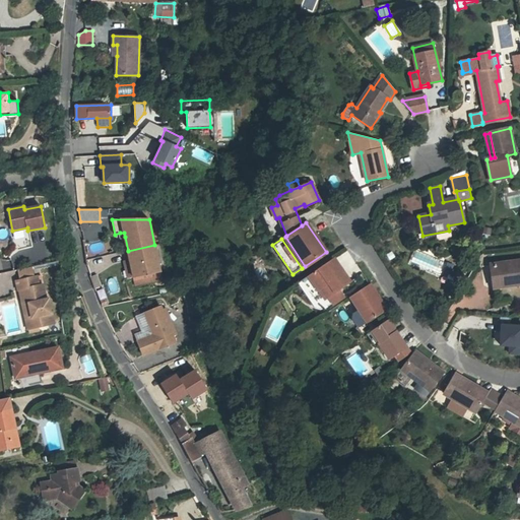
[(160,271),(154,245),(128,251),(130,262),(133,277),(160,271)]
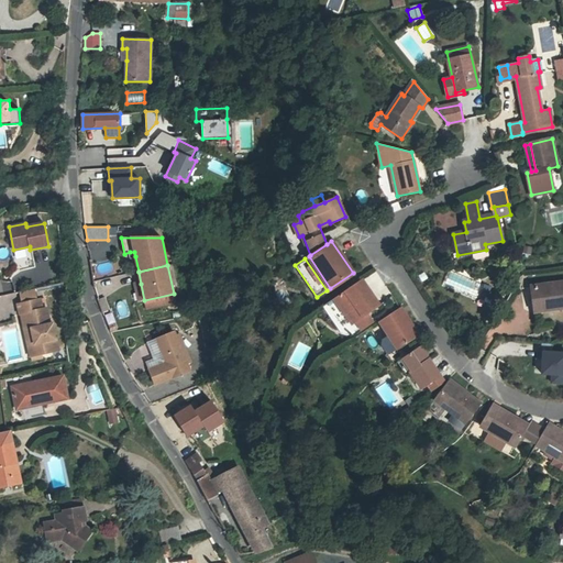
[(450,271),(443,287),(474,300),(481,284),(450,271)]
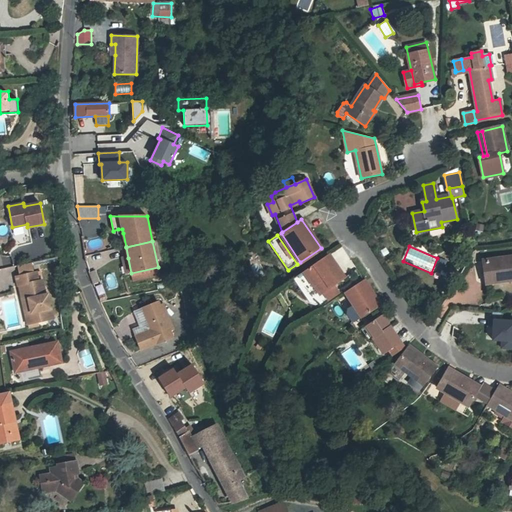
[(344,278),(328,255),(304,271),(314,286),(316,284),(323,293),(324,293),(334,285),(345,278),(344,278)]
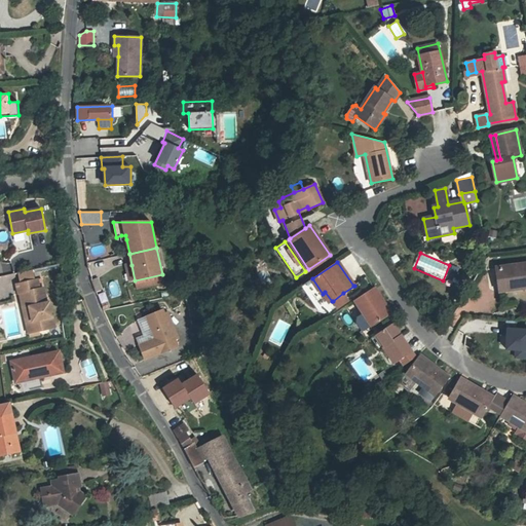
[(525,263),(503,267),(496,268),(499,291),(525,287),(525,263)]
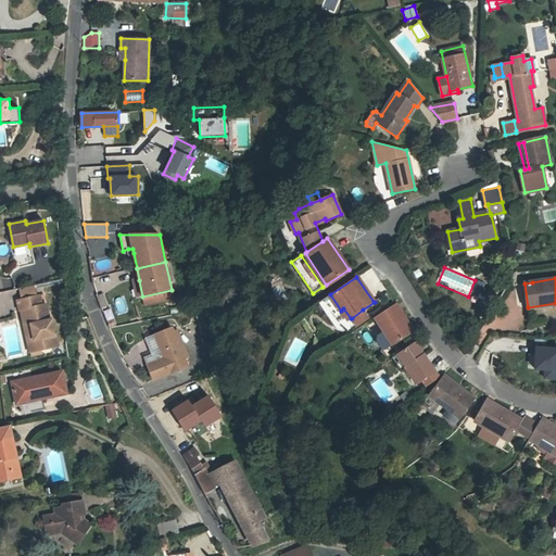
[(137,298),(142,297),(139,280),(133,281),(137,298)]
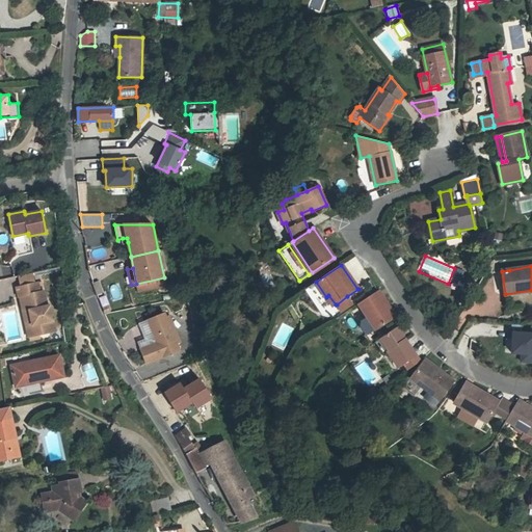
[(164,277),(136,284),(138,292),(166,286),(164,277)]
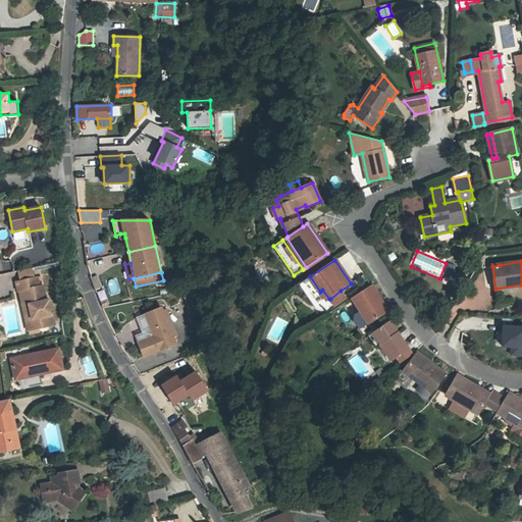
[(91,278),(95,289),(101,286),(97,276),(91,278)]
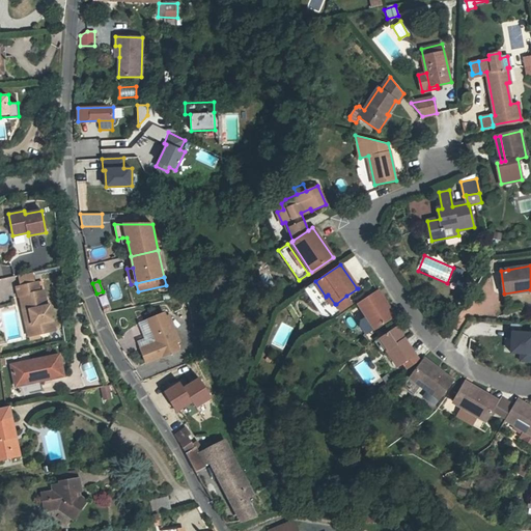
[(19,297),(20,296),(23,296),(27,311),(29,310),(32,325),(36,327),(38,335),(55,331),(50,305),(47,306),(44,290),(39,291),(37,282),(17,286),(19,297)]
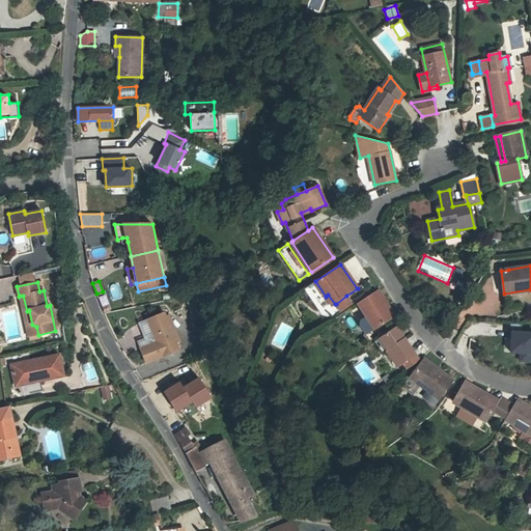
[(394,316),(378,290),(359,304),(366,315),(375,329),(394,316)]
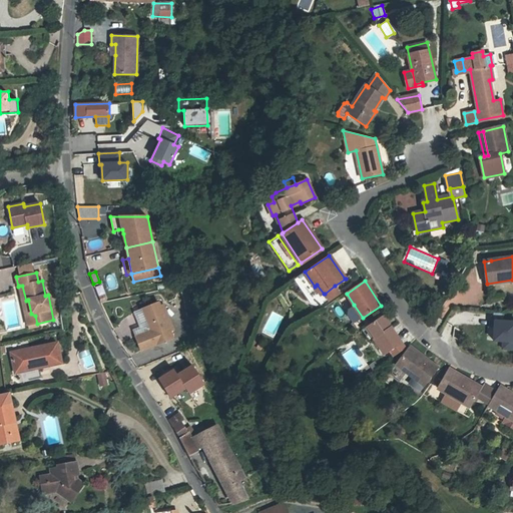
[(321,296),(324,294),(317,285),(315,287),(321,296)]
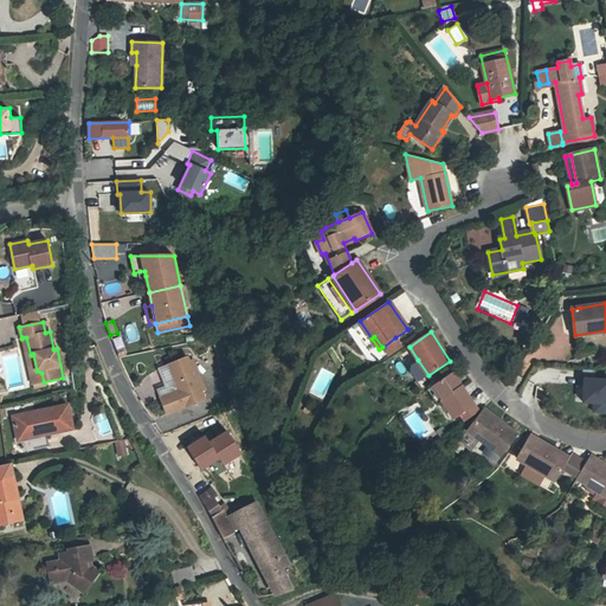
[(32,385),(44,382),(42,373),(37,371),(33,354),(31,355),(26,337),(23,337),(32,385)]
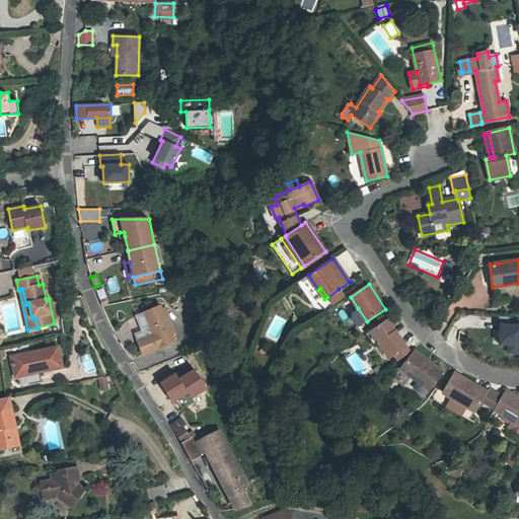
[(339,289),(328,297),(334,304),(344,297),(339,289)]
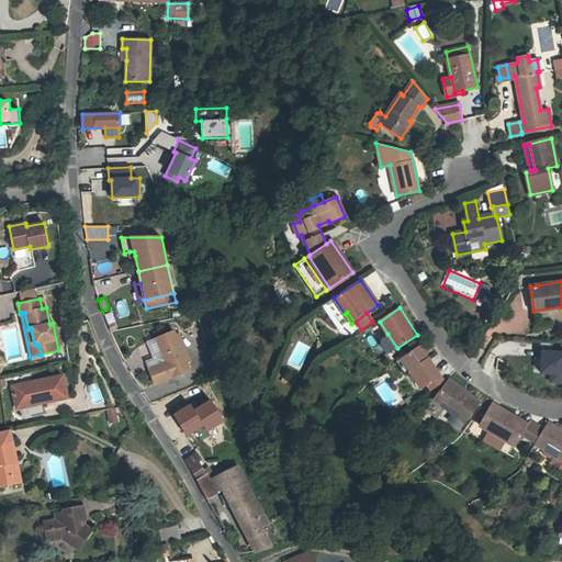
[(173,332),(147,341),(154,359),(146,362),(155,384),(190,371),(173,332)]
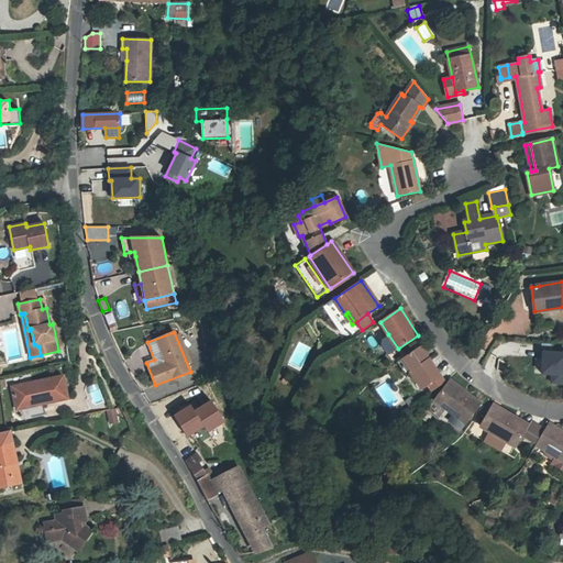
[(399,351),(398,349),(388,334),(383,339),(382,345),(387,353),(394,354),(399,351)]
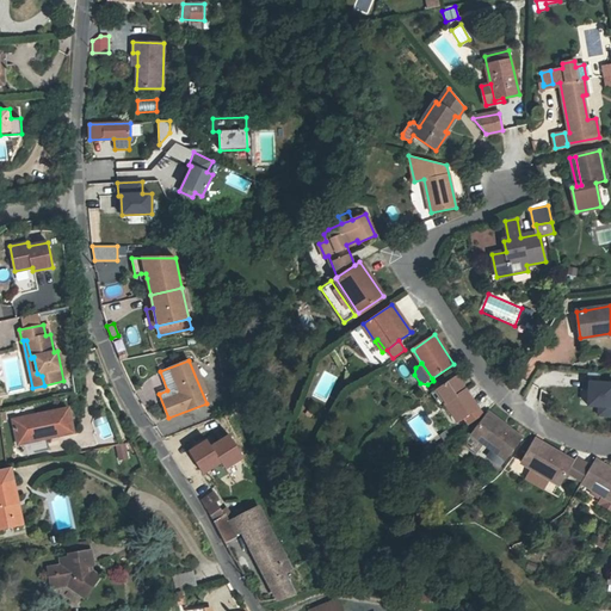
[(587,372),(586,389),(588,389),(588,382),(600,382),(600,372),(587,372)]
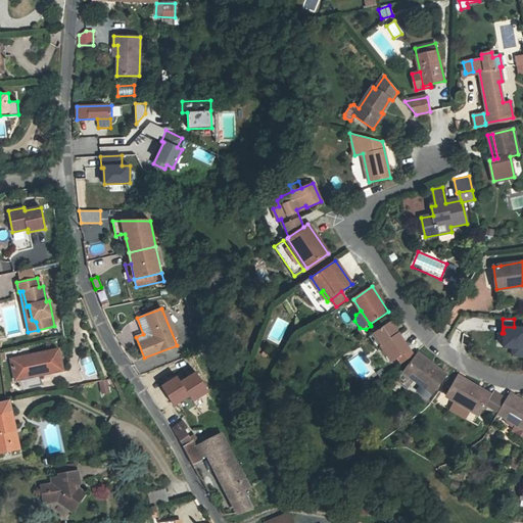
[(390,322),(374,333),(382,345),(381,346),(391,362),(396,358),(401,364),(413,355),(390,322)]
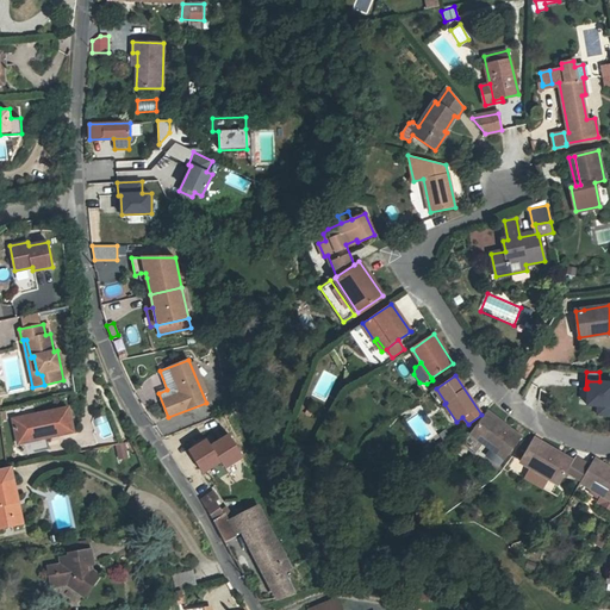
[(609,415),(609,381),(599,381),(587,381),(587,388),(586,405),(597,405),(597,415),(609,415)]
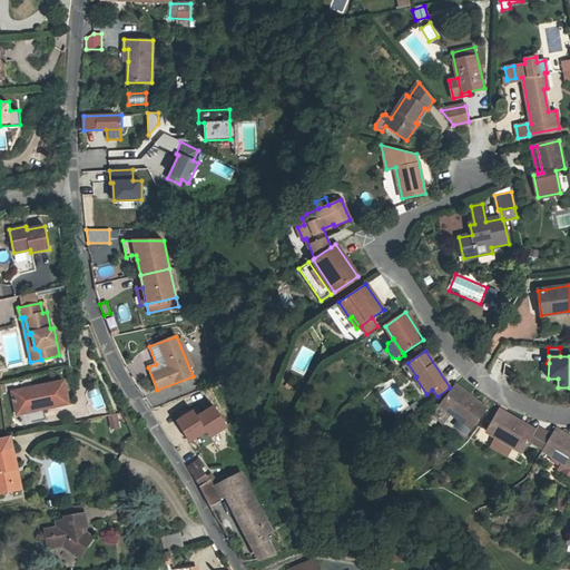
[(416,376),(408,363),(402,366),(411,380),(415,377),(416,376)]
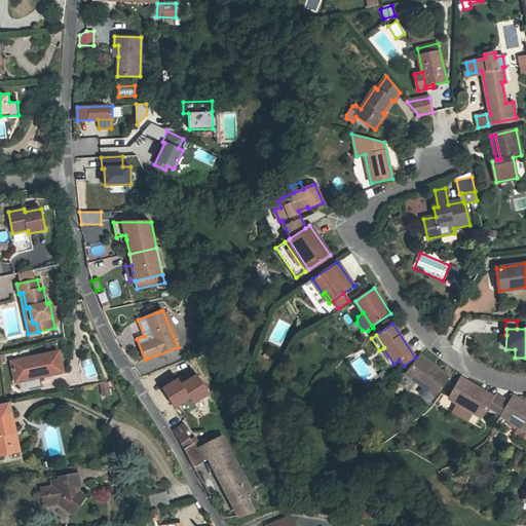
[(11,362),(14,379),(39,374),(39,378),(64,372),(59,351),(11,362)]
